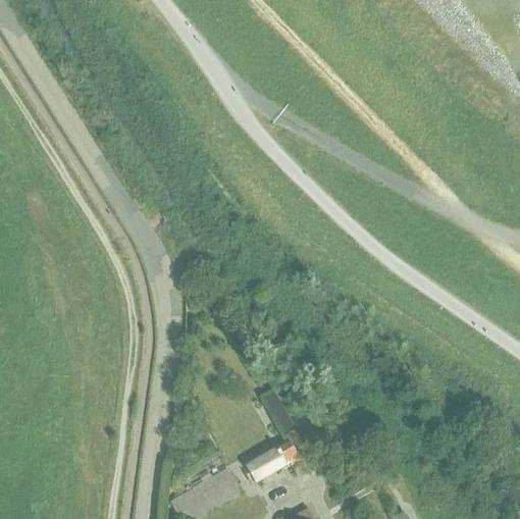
[(259,394),(286,442),(299,434),(271,386),(259,394)]
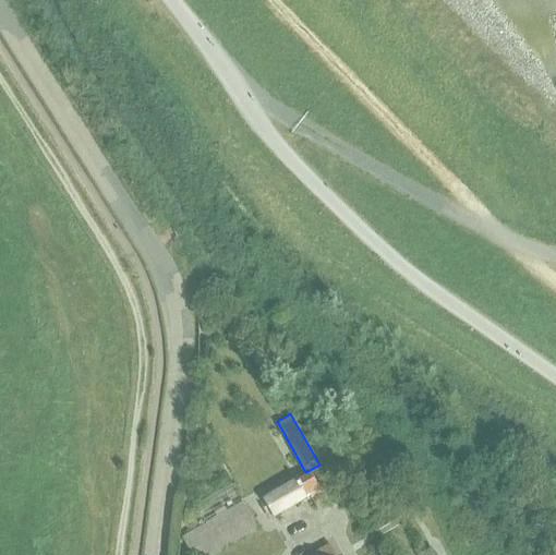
[(305,472),(256,499),(263,511),(268,509),(272,515),(302,496),(304,499),(319,491),(330,483),(319,465),(305,472)]
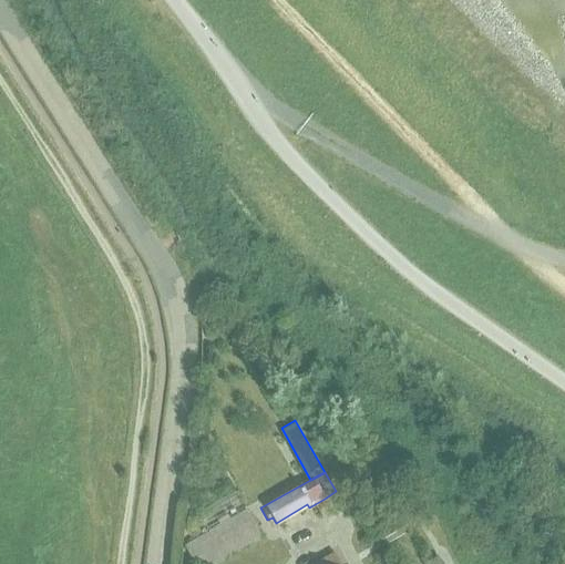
[(197,512),(208,531),(246,509),(235,490),(197,512)]
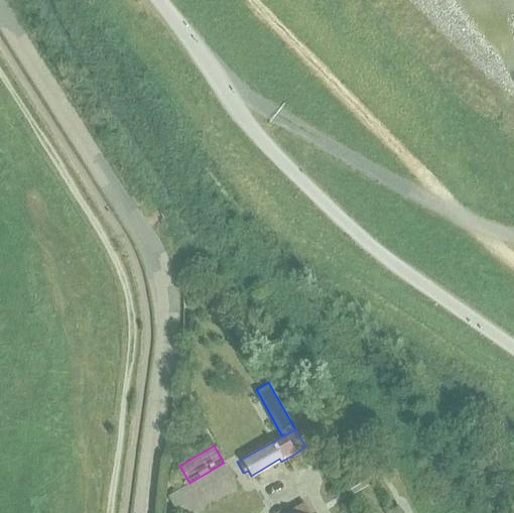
[(189,483),(168,495),(174,507),(232,475),(224,463),(189,483)]
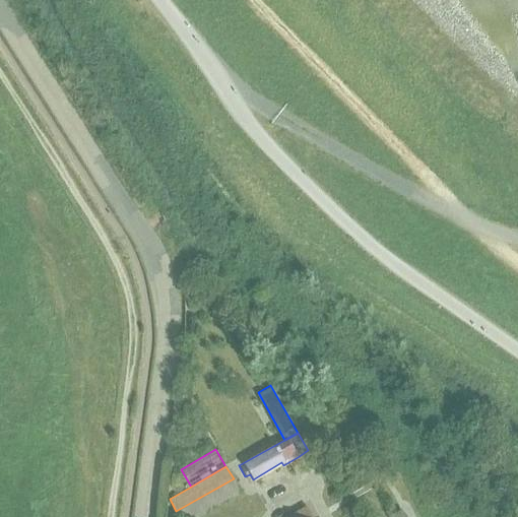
[(234,478),(176,511),(179,516),(194,516),(240,492),(234,478)]
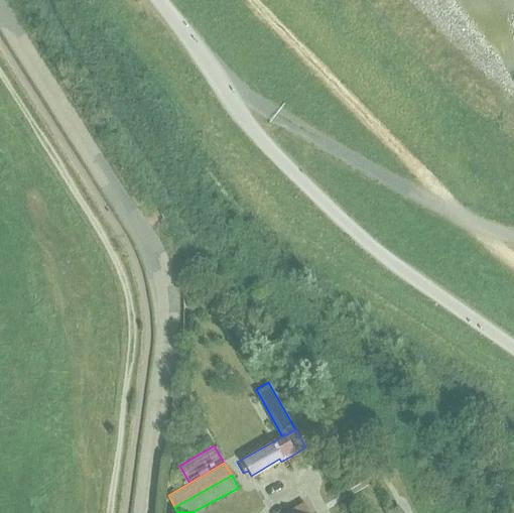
[(309,512),(302,501),(281,512),(309,512)]
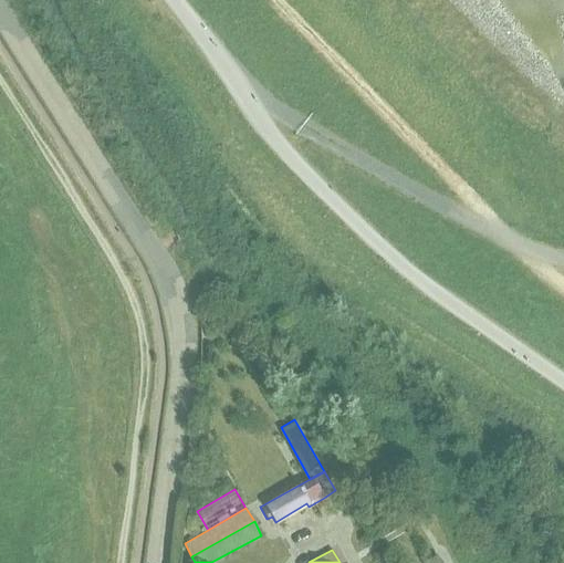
[(442,562),(436,552),(421,561),(421,562),(442,562)]
